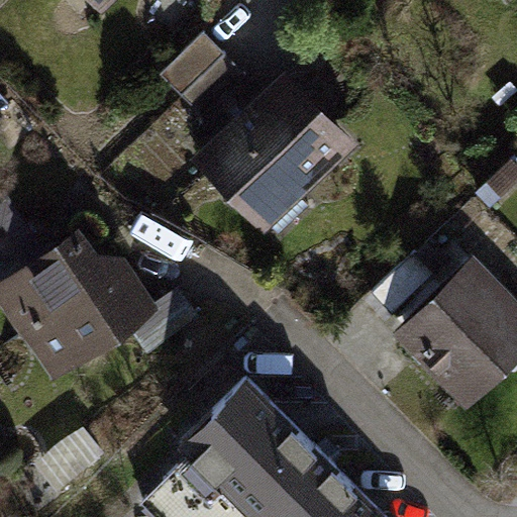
[(161,72),(181,93),(225,50),(204,29),(161,72)]
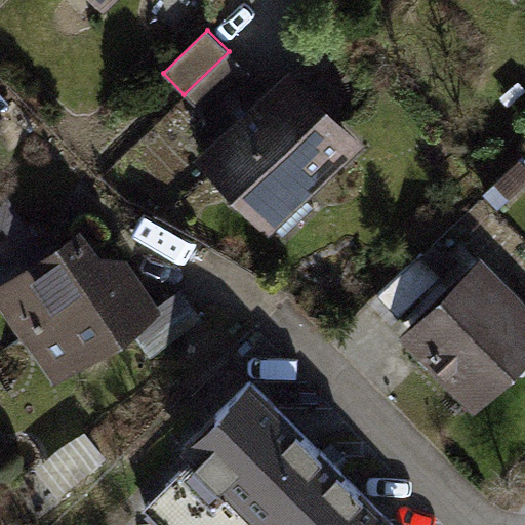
[(205,116),(249,73),(229,51),(184,94),(205,116)]
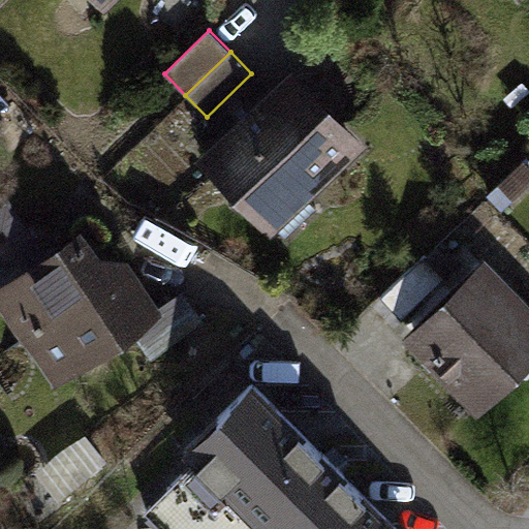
[(207,117),(218,149),(283,87),(251,73),(207,117)]
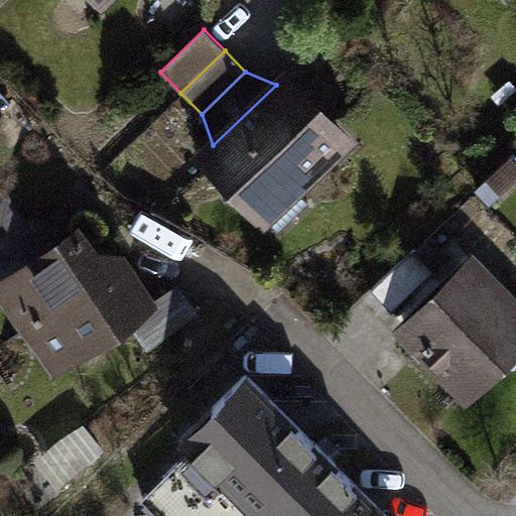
[(246,198),(277,230),(307,202),(295,188),(344,142),(282,79),(276,85),(213,145),(206,152),(248,196),(246,198)]
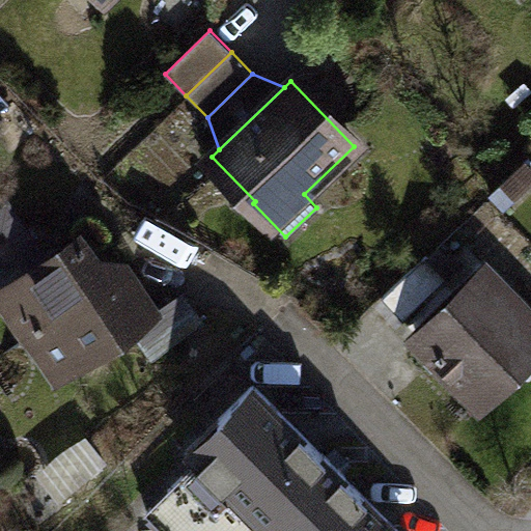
[(503,207),(530,179),(530,172),(522,164),(491,195),(503,207)]
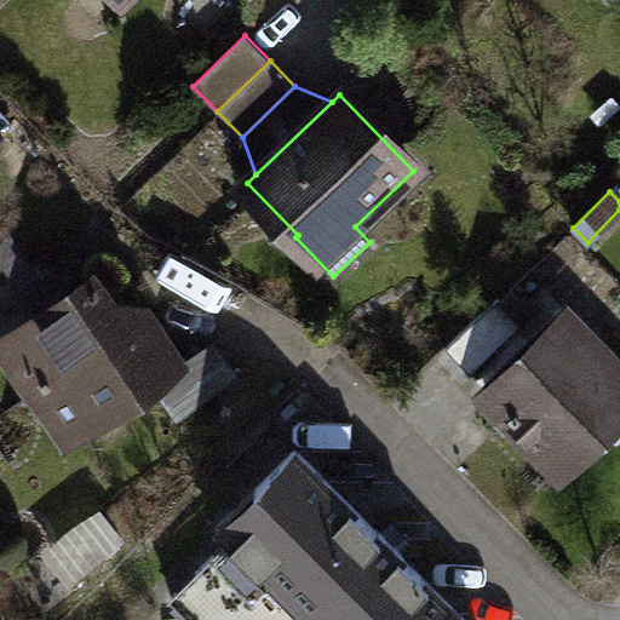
[(0,351),(30,396),(34,394),(40,359),(21,331),(56,306),(10,237),(0,244),(0,351)]
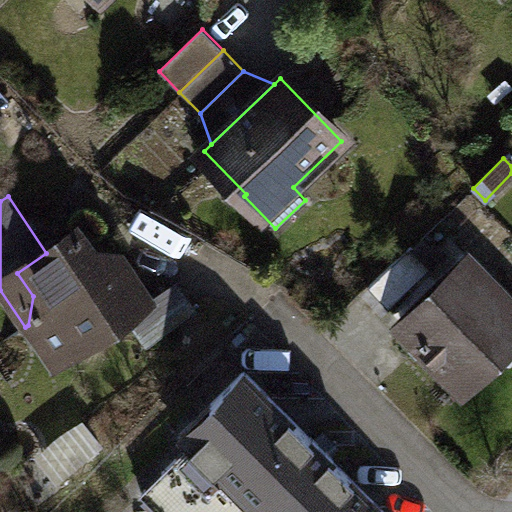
[(28,325),(55,364),(130,315),(148,303),(126,270),(111,280),(79,231),(46,253),(17,273),(33,296),(28,325)]
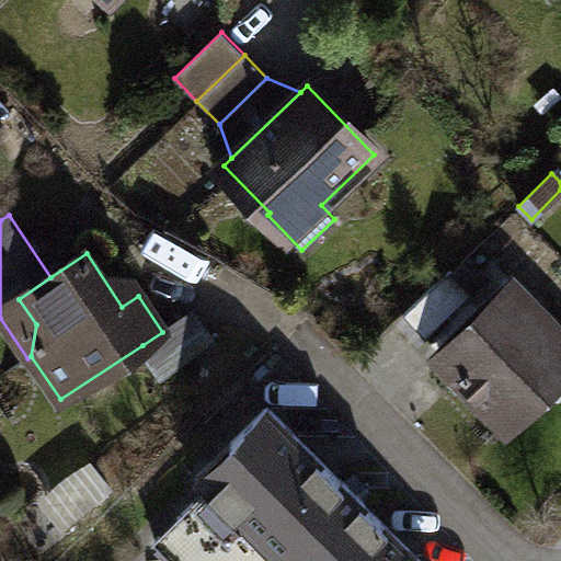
[(402,313),(424,338),(484,283),(461,259),(402,313)]
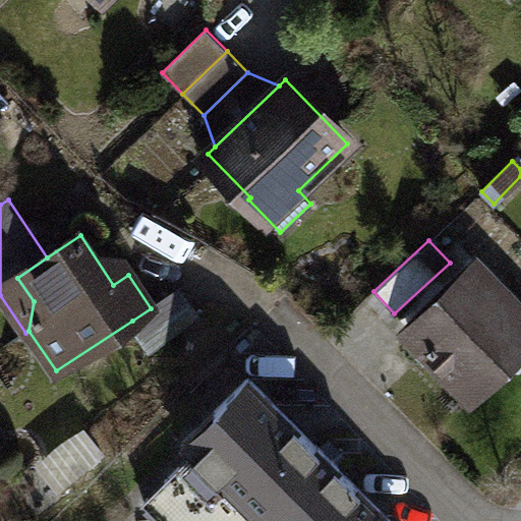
[(409,330),(466,389),(520,335),(520,313),(475,266),(409,330)]
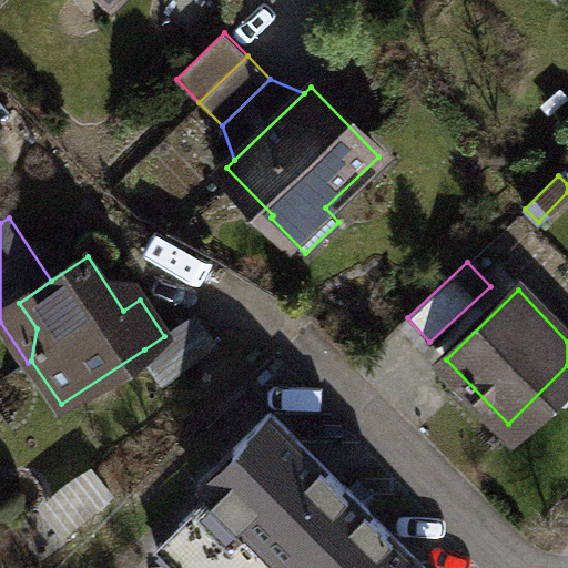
[(196,314),(164,336),(144,350),(162,376),(214,342),(196,314)]
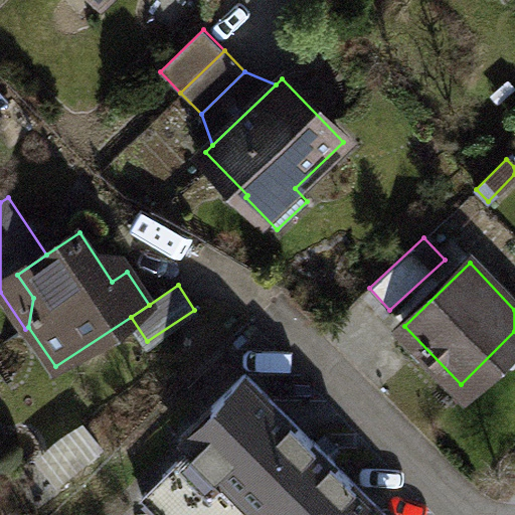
[(386,514),(334,462),(336,461),(313,438),(312,439),(245,372),(181,437),(191,447),(142,496),(161,514),(237,514),(248,505),(258,514),(386,514)]
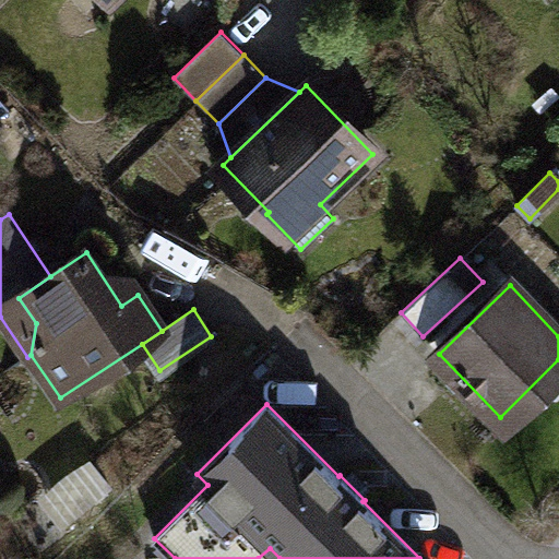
All buildings are outlined.
